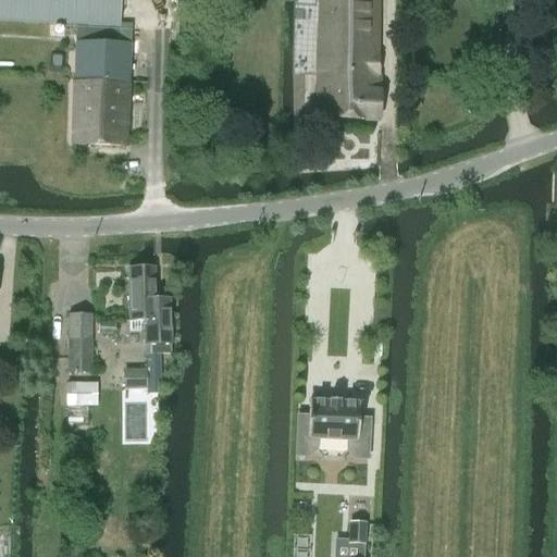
[(0,0),(0,21),(76,25),(118,27),(119,27),(120,0),(0,0)]
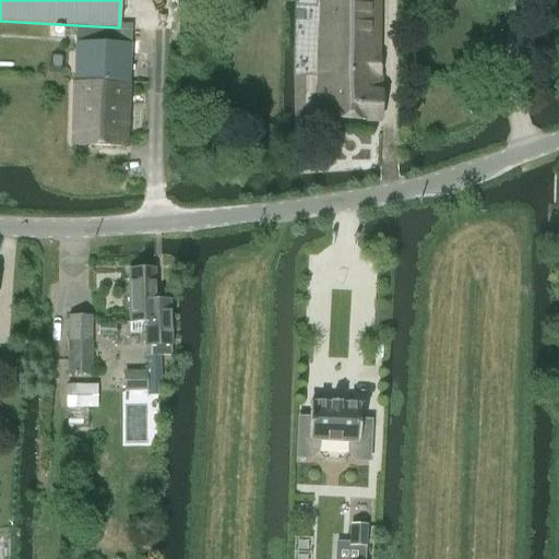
[(358,120),(359,91),(357,91),(357,56),(356,56),(356,0),(299,0),(299,26),(305,26),(305,44),(297,43),(295,119),(358,120)]
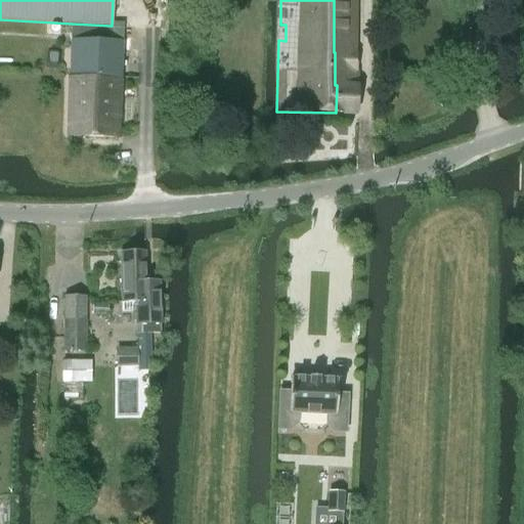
[(110,42),(111,26),(72,24),(70,79),(68,136),(118,138),(123,42),(110,42)]
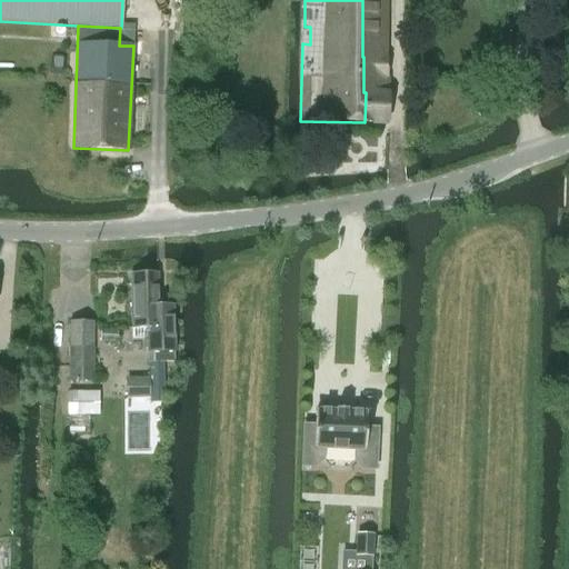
[(157,275),(129,276),(131,340),(145,339),(146,363),(148,363),(149,383),(126,383),(126,400),(149,399),(149,405),(165,403),(163,362),(173,362),(171,307),(158,308),(157,275)]
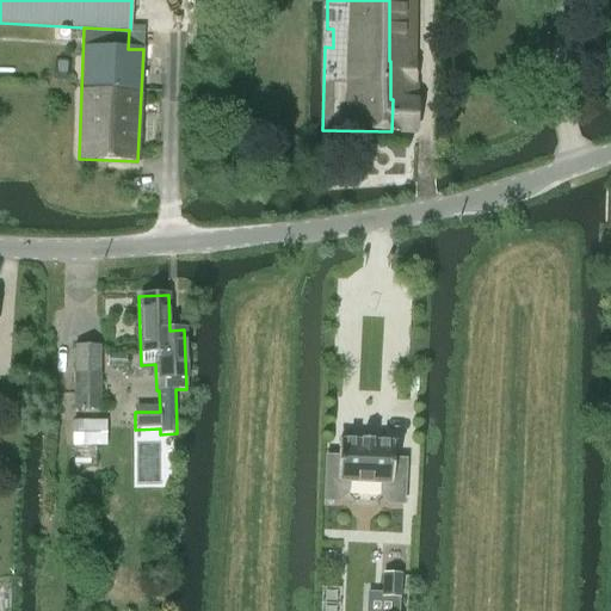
[(100,347),(74,346),(74,412),(99,413),(100,347)]
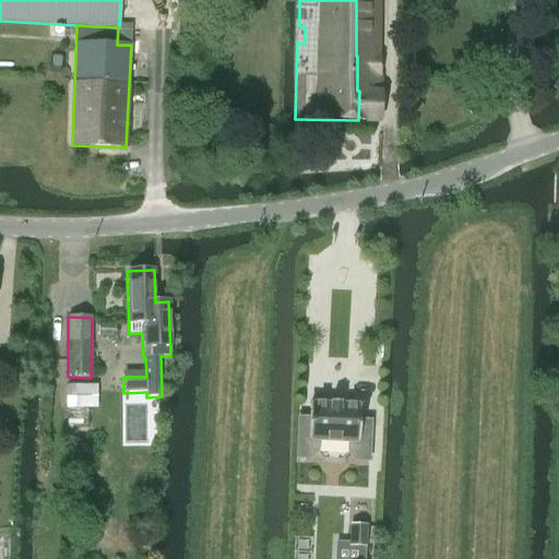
[(66,408),(66,427),(88,427),(88,407),(96,407),(97,385),(66,385),(66,408)]
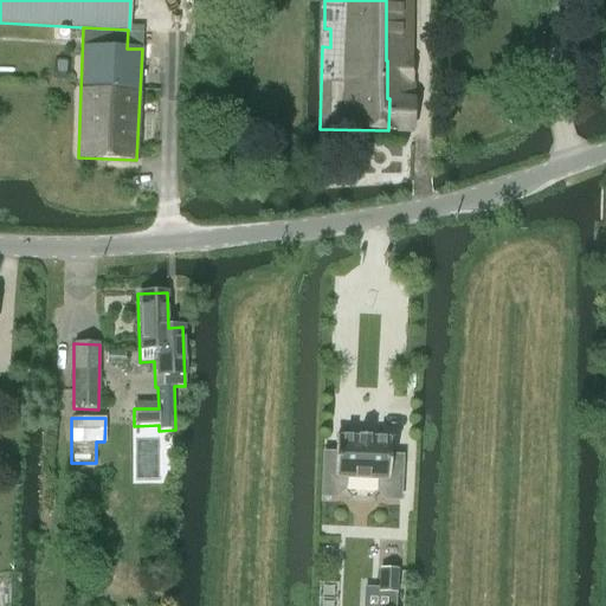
[(321,496),(335,496),(343,490),(343,477),(378,478),(378,491),(385,498),(399,500),(401,456),(389,456),(389,439),(368,438),(368,436),(356,436),(356,438),(335,437),(334,453),(323,452),(321,496)]
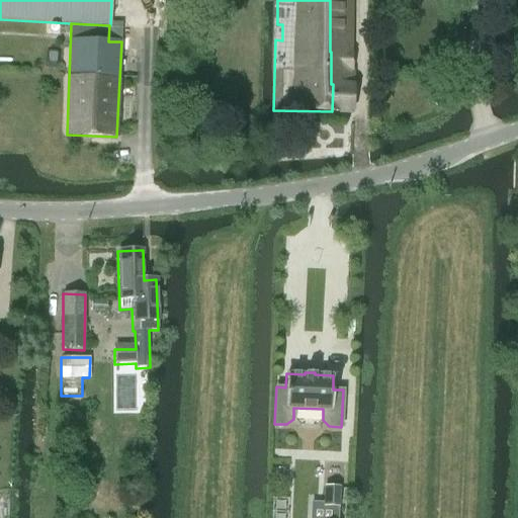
[(311,503),(310,517),(337,517),(338,506),(339,488),(325,487),(324,503),(311,503)]
